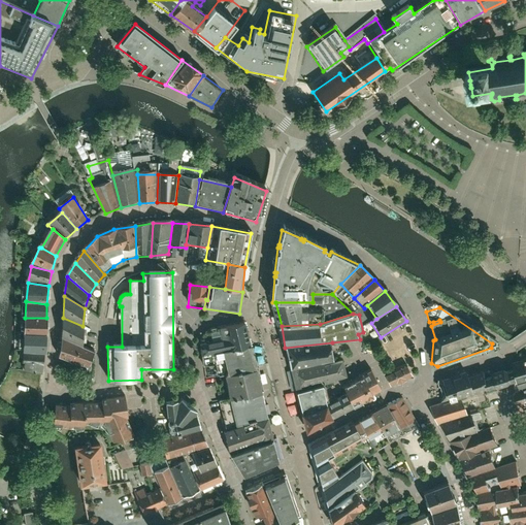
[(45,337),(46,318),(25,318),(25,335),(45,337)]
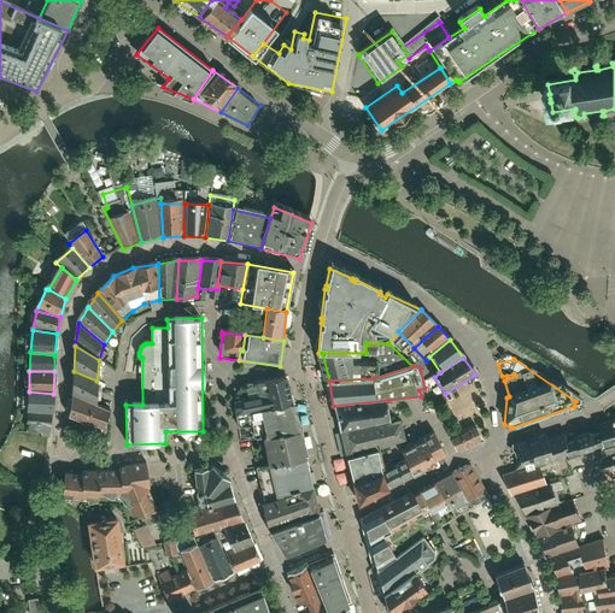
[(74,371),(72,398),(94,405),(97,381),(74,371)]
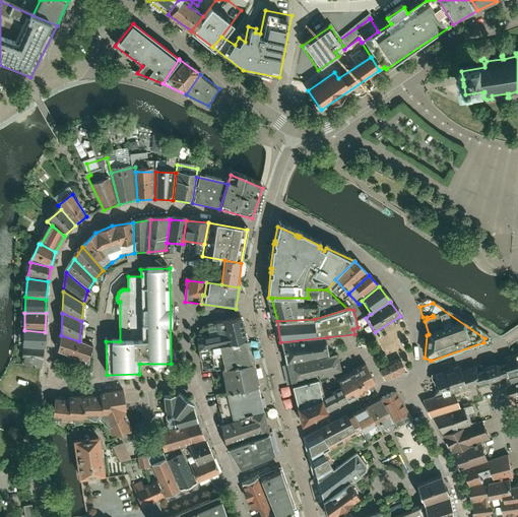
[(200,349),(248,342),(242,320),(214,324),(208,325),(203,328),(199,333),(198,338),(200,349)]
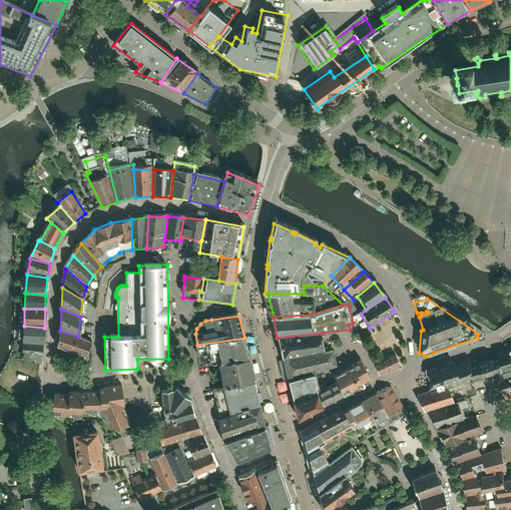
[(44,328),(24,326),(22,343),(24,343),(42,345),(44,328)]
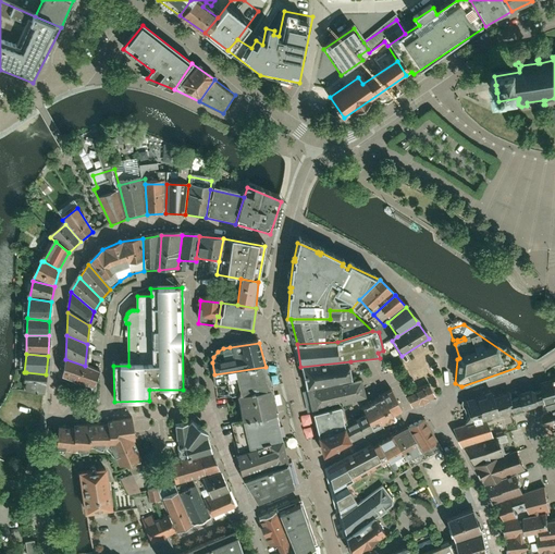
[(65,359),(64,379),(91,390),(97,372),(85,366),(65,359)]
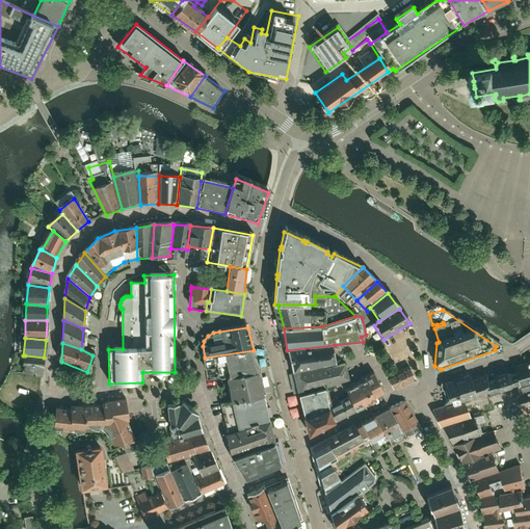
[(335,345),(287,350),(293,374),(325,366),(339,364),(335,345)]
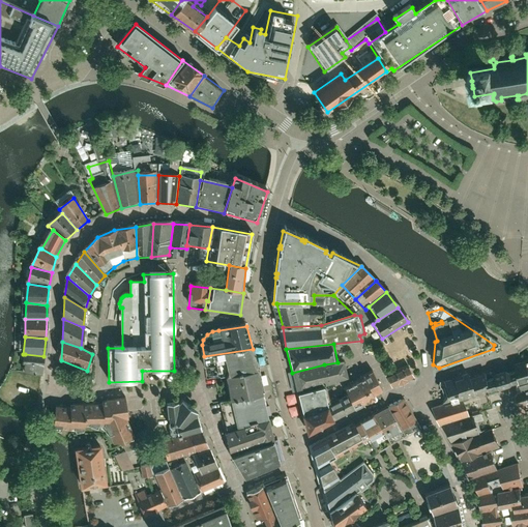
[(225,378),(257,371),(253,349),(204,356),(206,370),(220,367),(222,379),(225,378)]
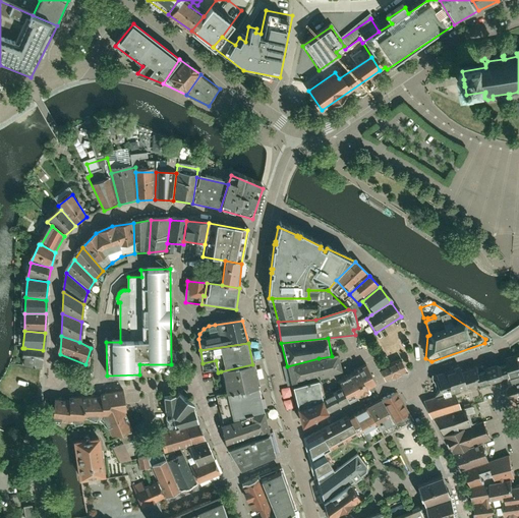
[(42,370),(43,350),(24,348),(23,358),(26,359),(25,368),(42,370)]
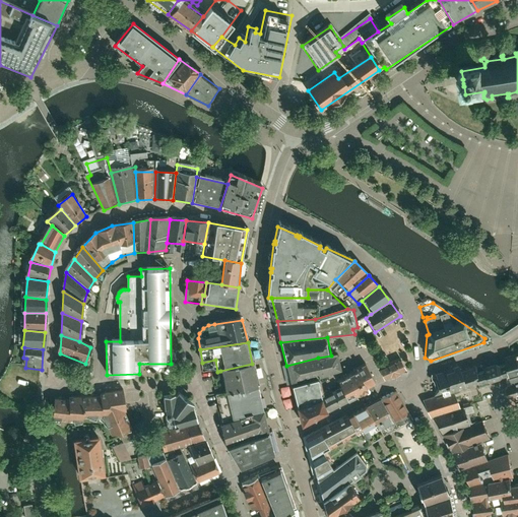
[(318,358),(286,366),(292,388),(317,381),(328,378),(339,373),(336,359),(319,363),(318,358)]
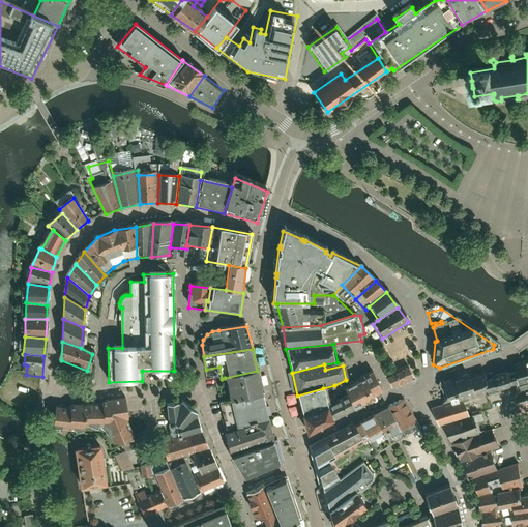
[(393,375),(388,377),(393,388),(415,378),(410,367),(393,375)]
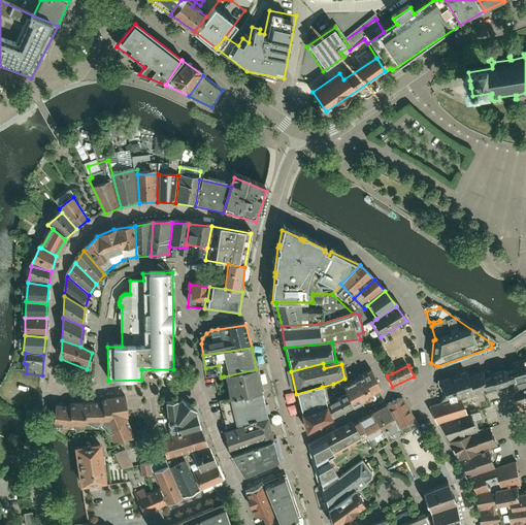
[(499,373),(488,376),(492,393),(506,390),(514,388),(514,392),(525,388),(525,371),(523,369),(519,367),(499,373)]
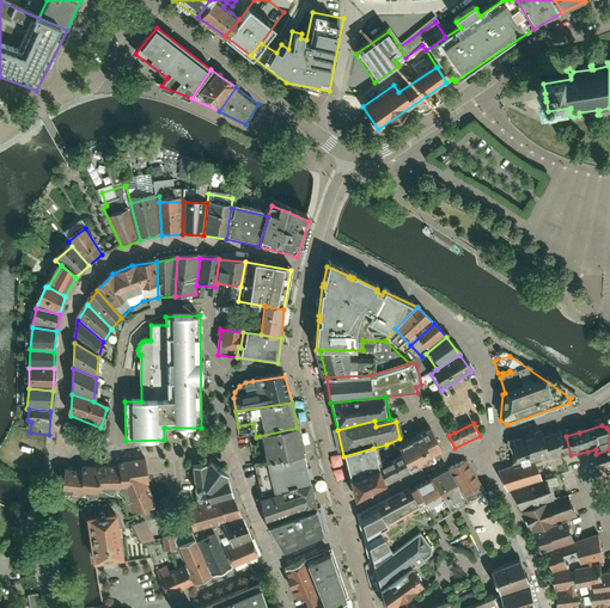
[(268,466),(305,459),(297,428),(260,436),(268,466)]
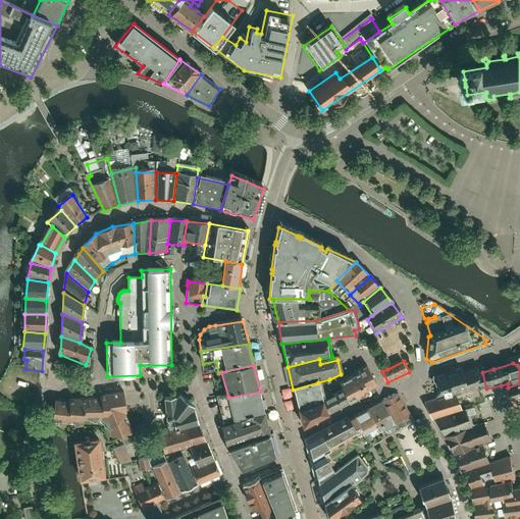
[(342,391),(348,403),(368,393),(367,390),(375,385),(367,368),(355,374),(356,376),(339,384),(342,391)]
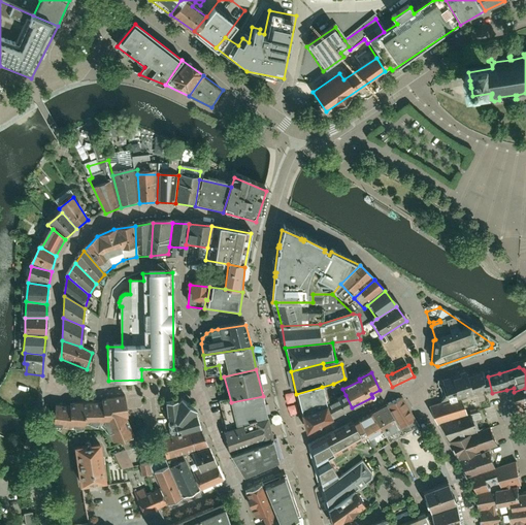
[(441,386),(442,405),(461,399),(492,393),(488,376),(468,383),(466,378),(441,386)]
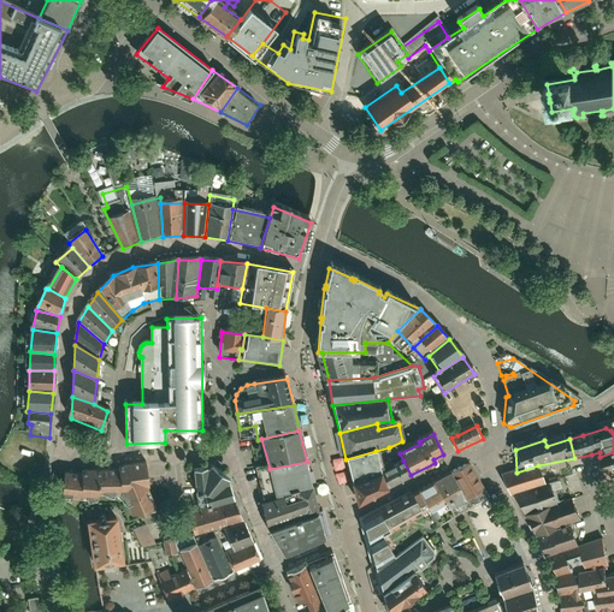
[(376,451),(346,459),(352,486),(379,473),(376,451)]
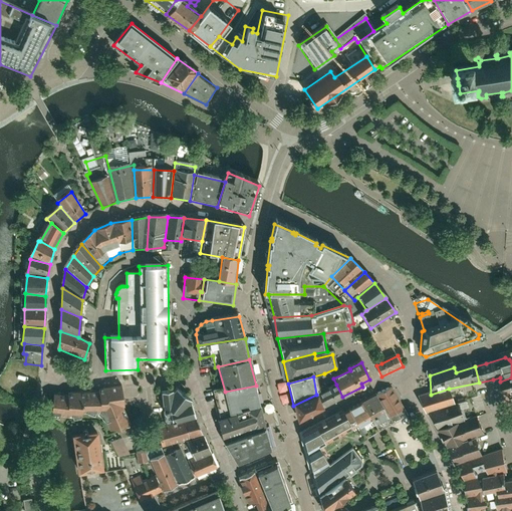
[(511,377),(500,381),(504,394),(511,392),(511,377)]
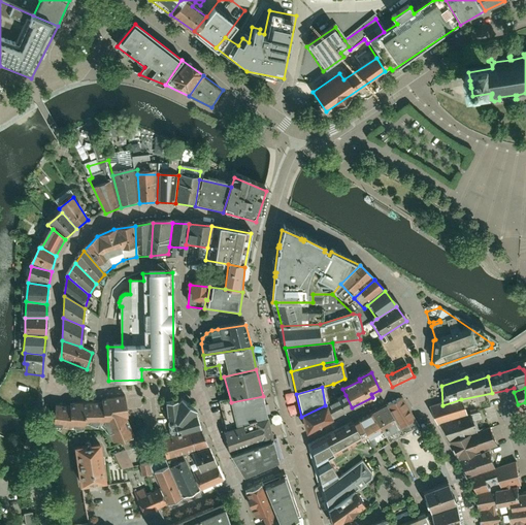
[(346,395),(325,405),(332,418),(352,407),(346,395)]
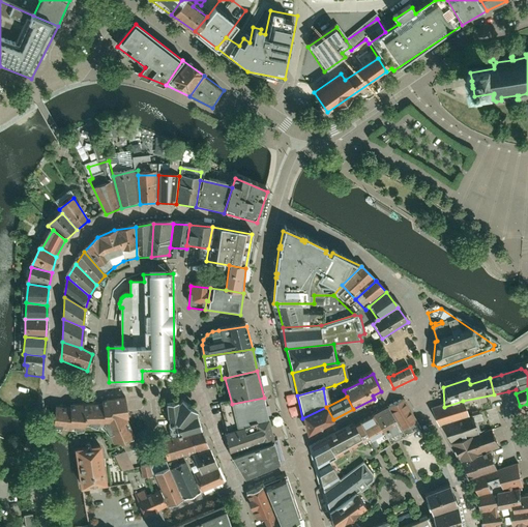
[(238,431),(269,420),(264,398),(232,404),(238,431)]
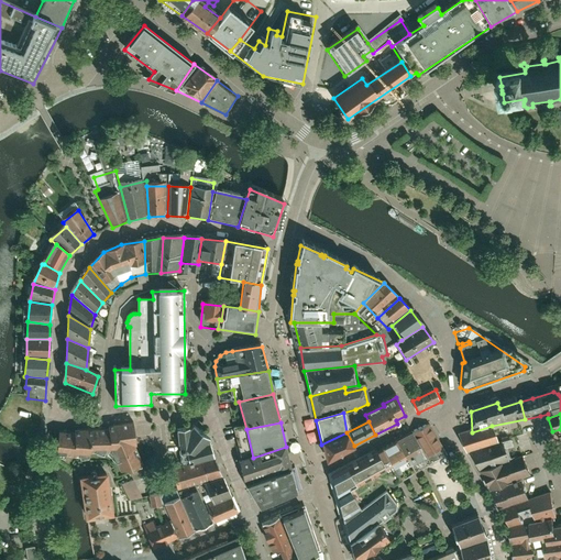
[(431,426),(416,435),(428,458),(443,450),(431,426)]
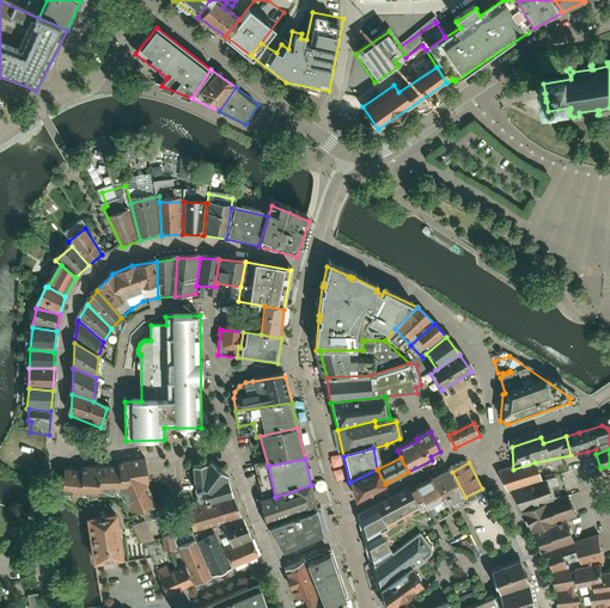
[(501,473),(510,493),(542,483),(535,462),(513,470),(501,473)]
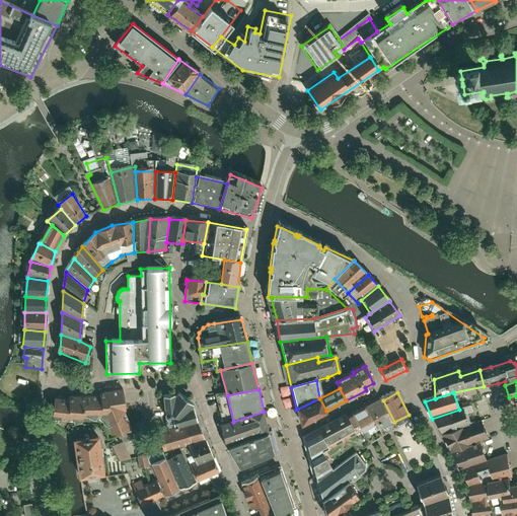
[(105,421),(114,441),(122,438),(125,447),(136,443),(132,434),(133,433),(123,415),(126,414),(125,394),(97,397),(97,400),(72,401),(72,403),(58,402),(53,422),(64,424),(73,425),(83,426),(84,422),(105,421)]
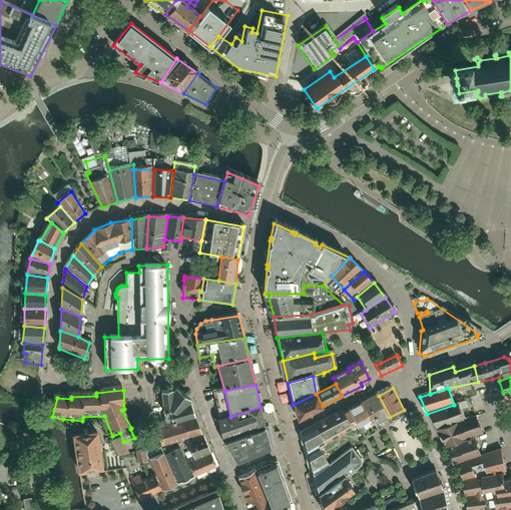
[(175,393),(162,395),(168,429),(197,420),(192,405),(189,405),(191,402),(175,393)]
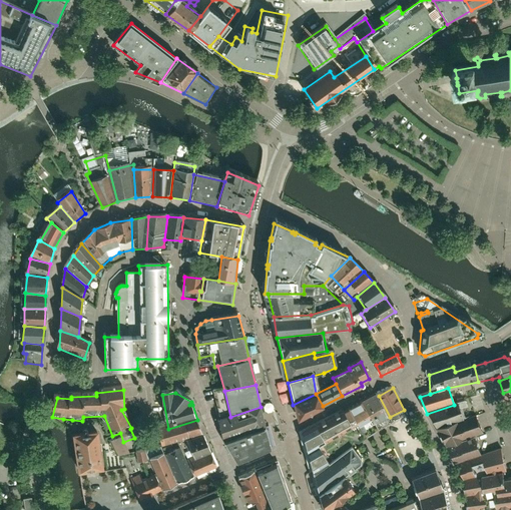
[(316,394),(293,405),(296,420),(323,406),(316,394)]
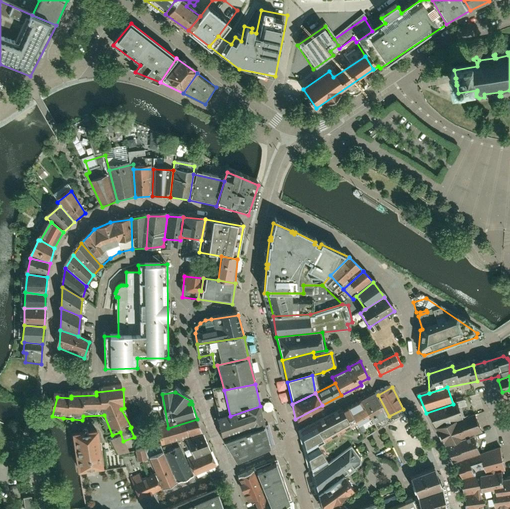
[(389,416),(378,395),(364,402),(379,431),(393,424),(389,416)]
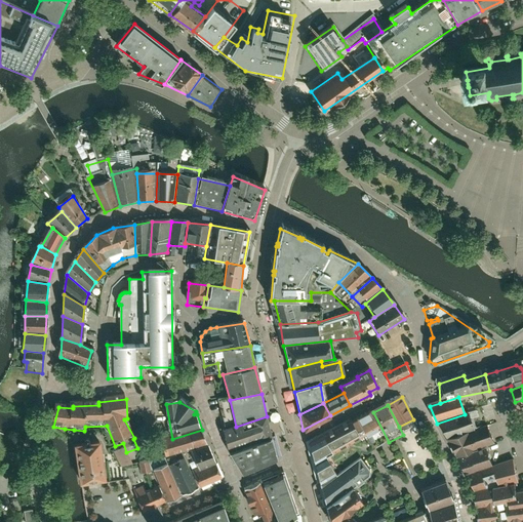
[(389,442),(373,412),(358,419),(365,434),(373,450),(389,442)]
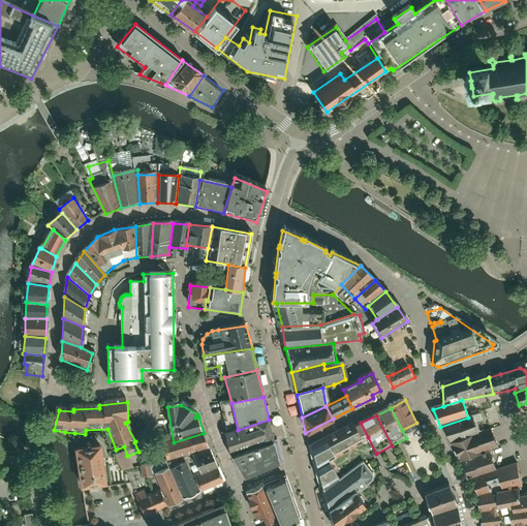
[(443,428),(452,443),(482,434),(476,422),(483,421),(481,415),(443,428)]
